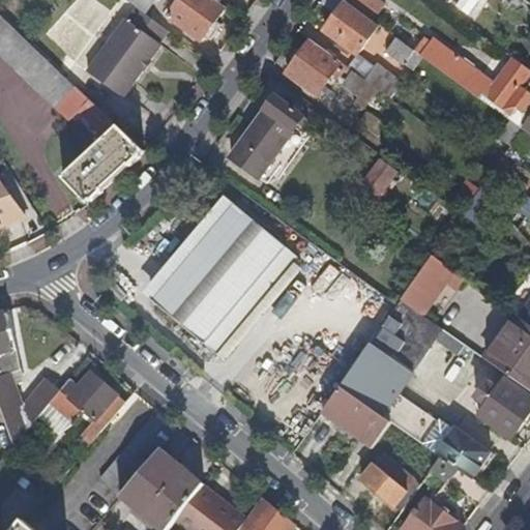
[(125,0),(136,7),(144,13),(153,0),(125,0)]
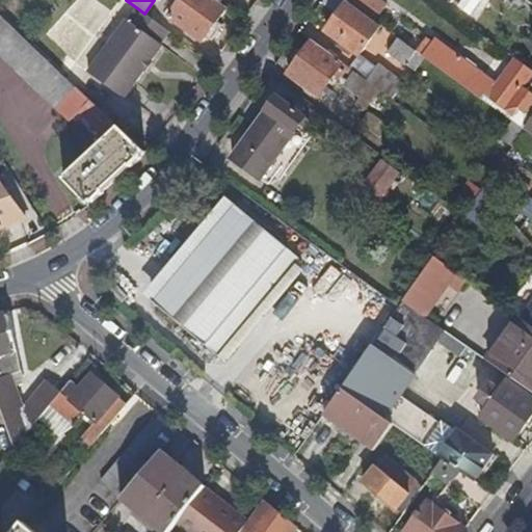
[(202,42),(225,7),(215,0),(181,0),(168,17),(202,42)]
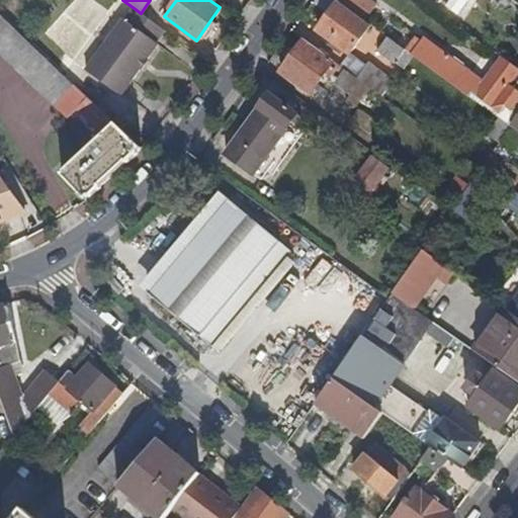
[(366,0),(335,0),(337,2),(364,21),(374,6),(366,0)]
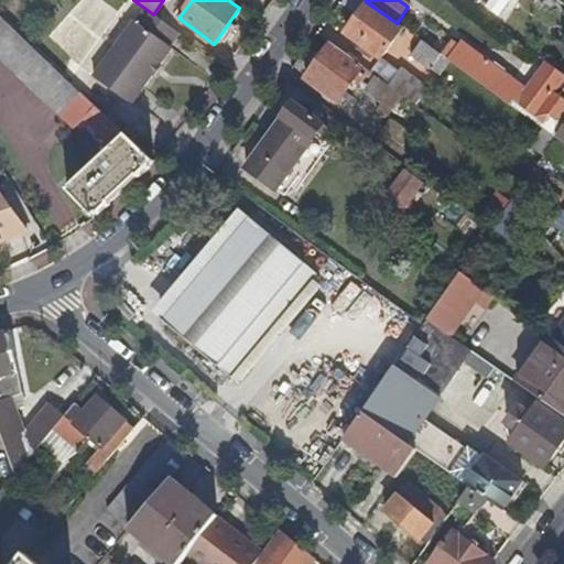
[(380,58),(403,28),(397,23),(367,2),(345,33),(359,44),(372,54),(380,58)]
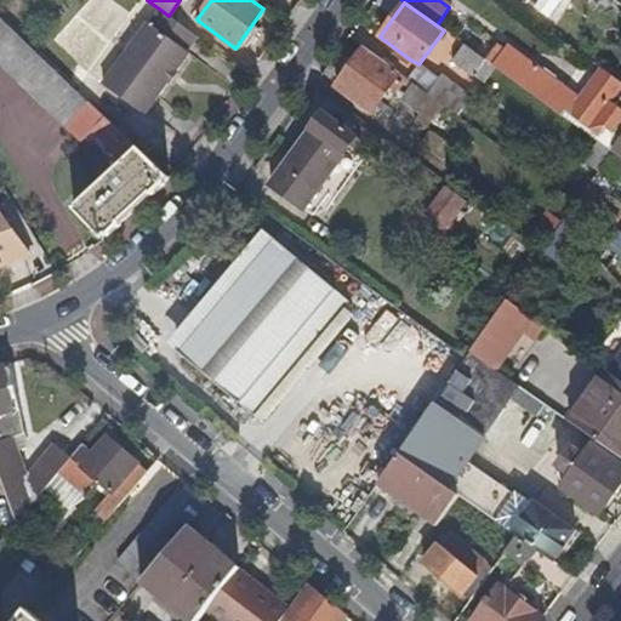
[(159,9),(125,56),(165,87),(201,39),(169,16),(159,9)]
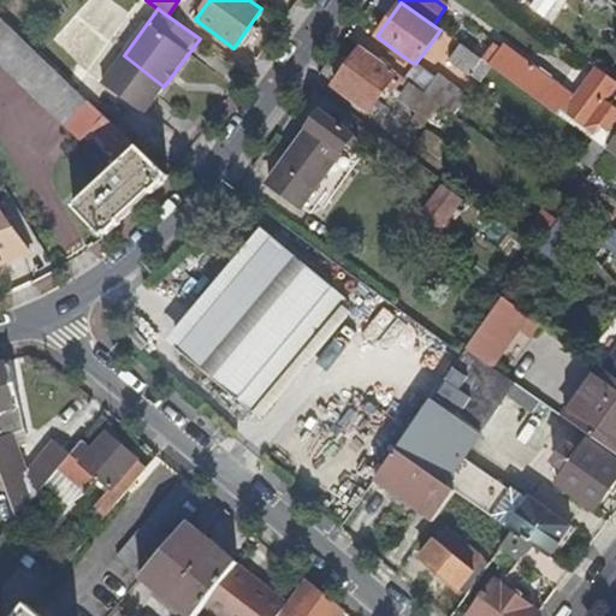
[(83,141),(94,130),(105,118),(0,17),(0,61),(65,126),(67,125),(83,141)]
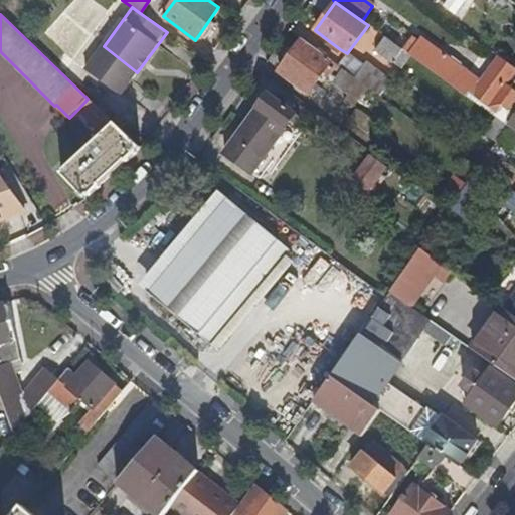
[(392,63),(402,50),(384,37),(374,51),(392,63)]
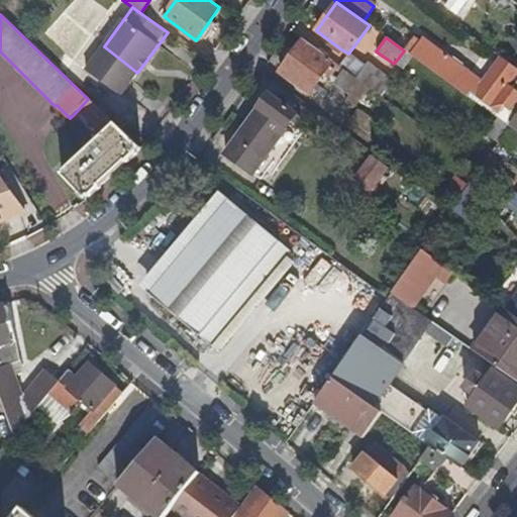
[(309,94),(333,62),(303,39),(279,73),(309,94)]
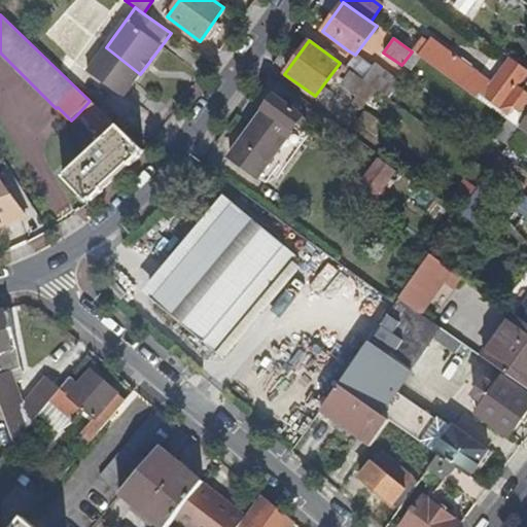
[(348,50),(336,41),(332,45),(345,55),(348,50)]
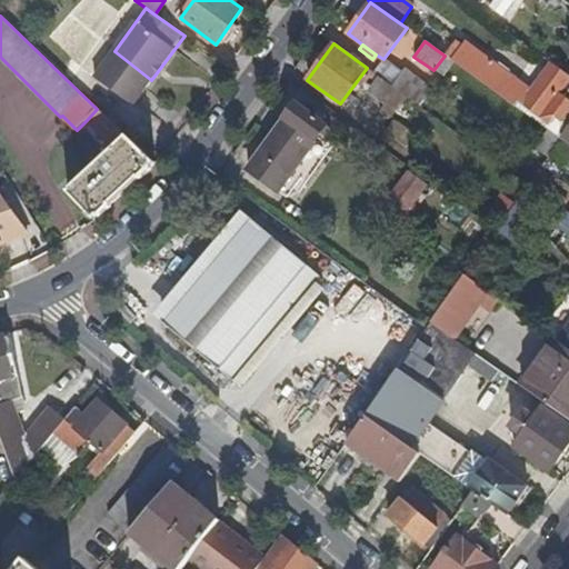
[(463,45),(452,61),(548,130),(560,139),(568,125),(568,77),(551,65),(530,95),(523,90),(526,88),(489,61),(487,65),(468,51),(470,49),(463,45)]
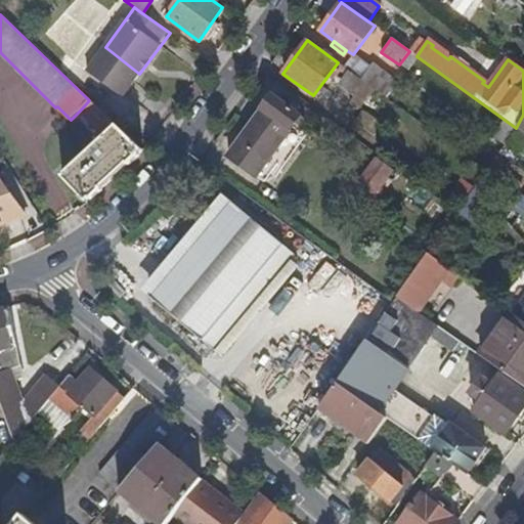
[(122,97),(139,74),(105,47),(87,72),(122,97)]
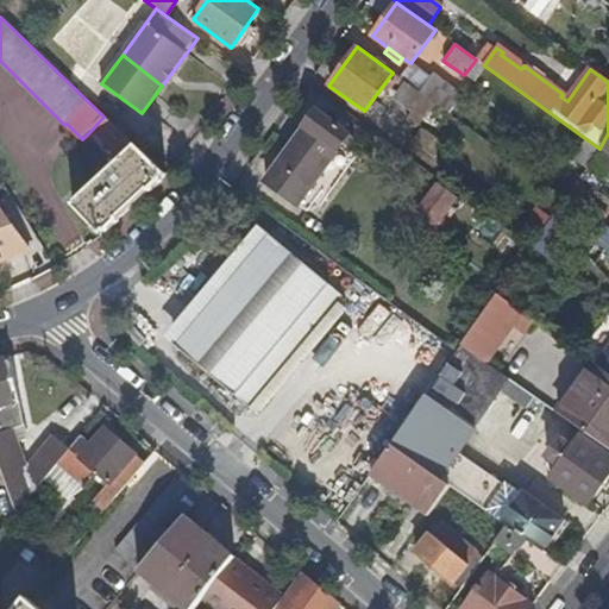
[(433,75),(420,93),(435,104),(449,113),(462,96),(433,75)]
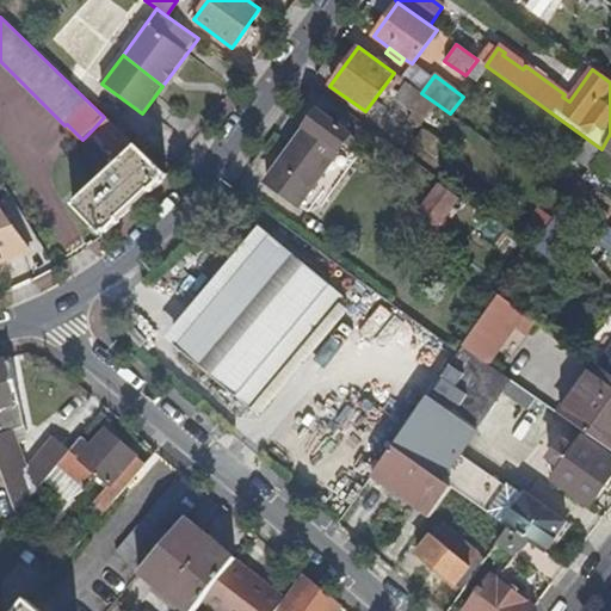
[(425,119),(437,104),(421,93),(407,82),(399,93),(397,99),(425,119)]
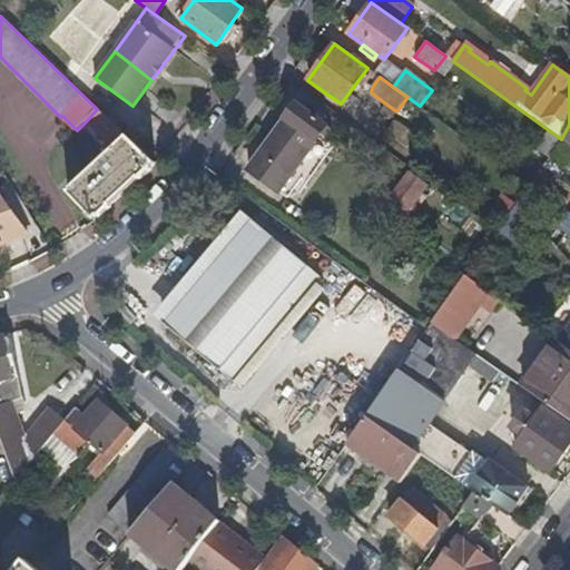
[(287,118),(273,138),(303,159),(322,135),(324,137),(330,129),(297,105),(294,108),(292,108),(286,115),(287,118)]
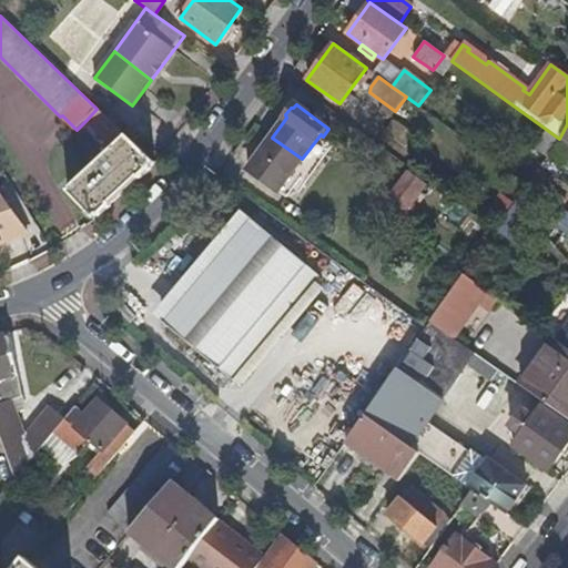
[(125,138),(97,109),(87,120),(109,142),(113,137),(120,143),(125,138)]
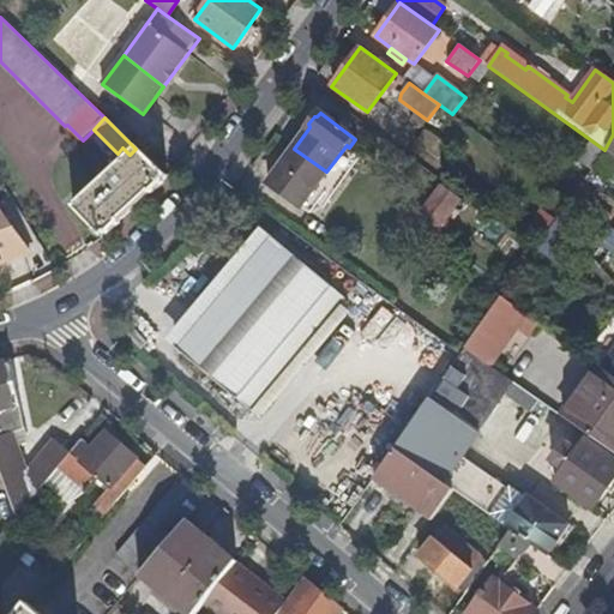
[(577,161),(590,170),(605,150),(591,140),(577,161)]
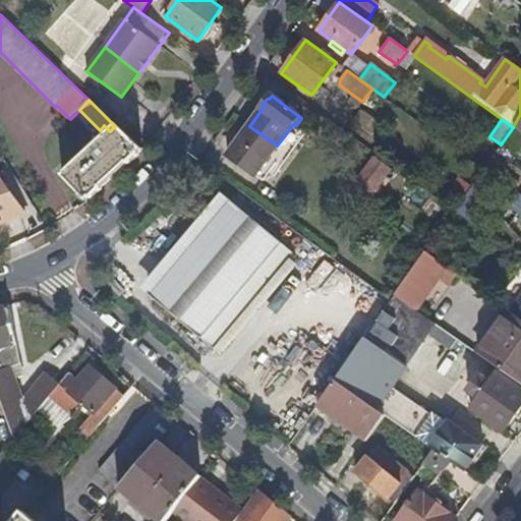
[(96,134),(102,139),(110,131),(104,125),(100,130),(96,134)]
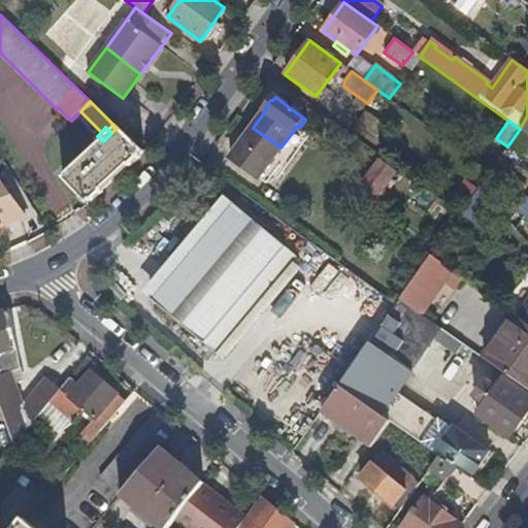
[(142,153),(117,128),(111,133),(103,141),(63,182),(88,206),(89,207),(141,154),(142,153)]
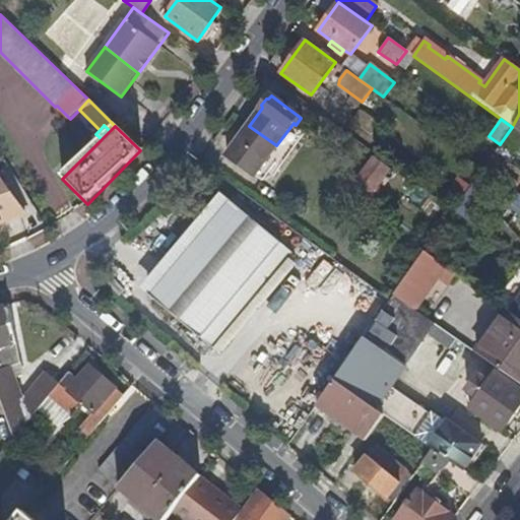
[(254,174),(276,145),(249,126),(228,153),(254,174)]
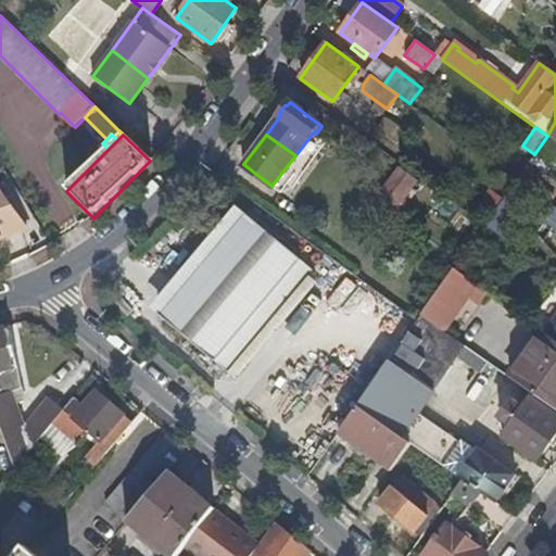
[(540,172),(555,149),(555,141),(547,136),(534,154),(528,163),(540,172)]
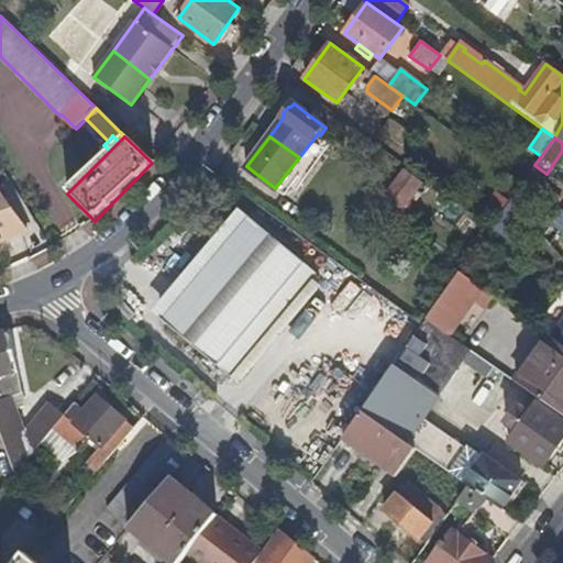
[(404,172),(386,196),(404,209),(421,185),(404,172)]
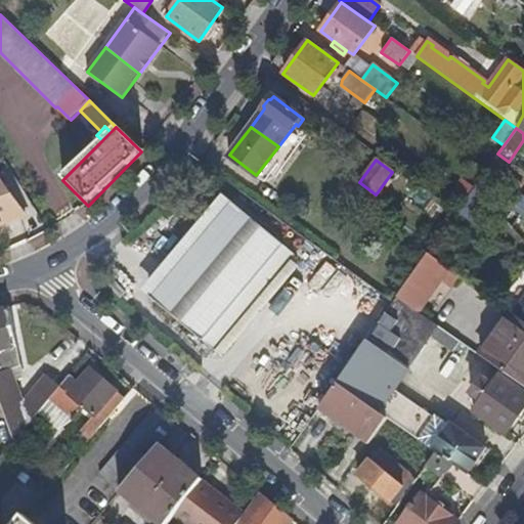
[(0,228),(29,220),(0,176),(0,228)]
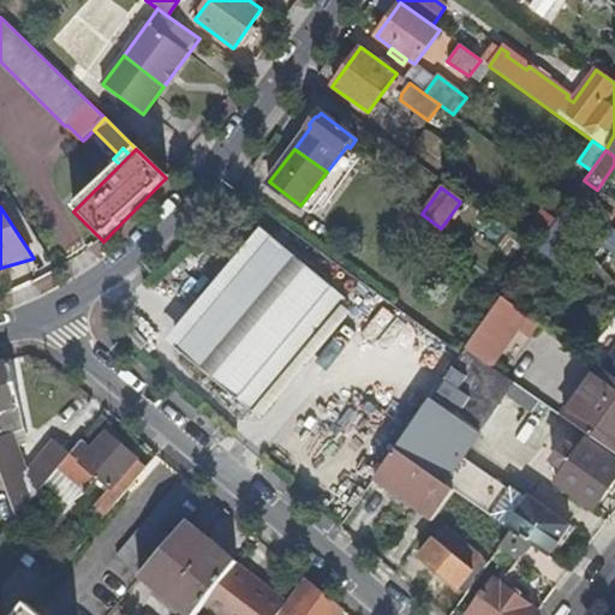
[(577,234),(556,220),(536,249),(556,263),(577,234)]
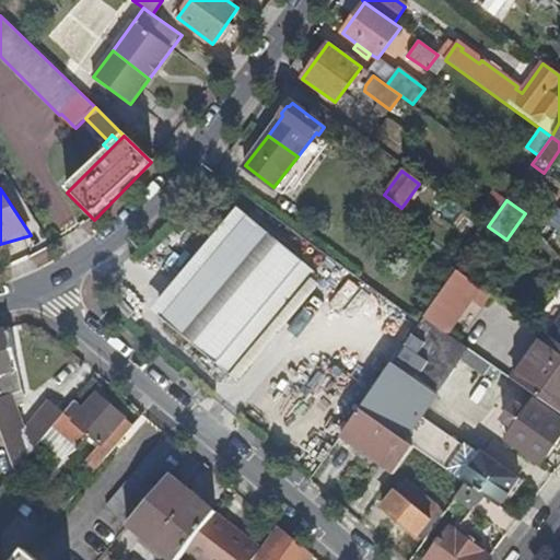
[(246,214),(319,269),(329,258),(255,203),(246,214)]
